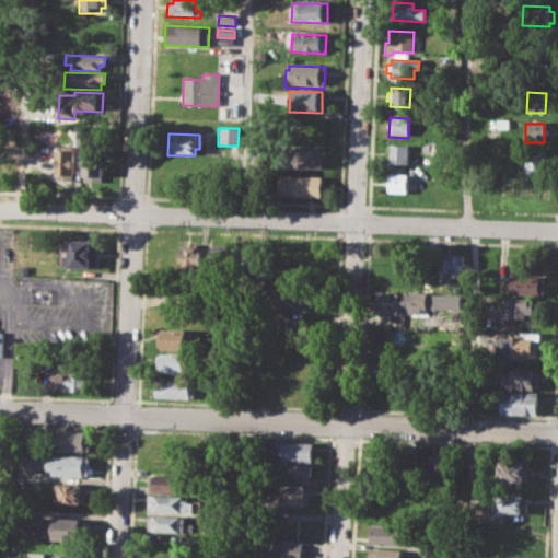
[(387,146),(407,147),(406,165),(387,164),(387,146)]
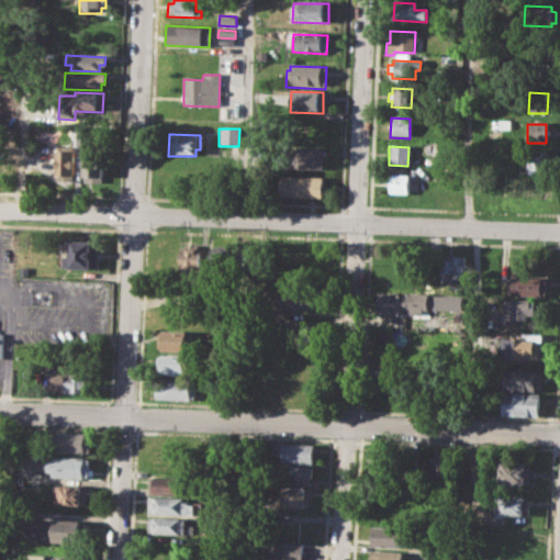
[(284,148),(323,150),(322,170),(283,169),(284,148)]
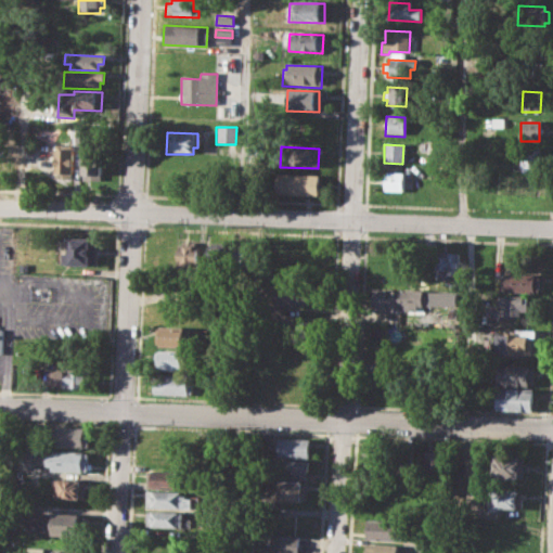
[(521,149),(540,150),(540,169),(536,169),(536,175),(522,174),(523,168),(519,168),(521,149)]
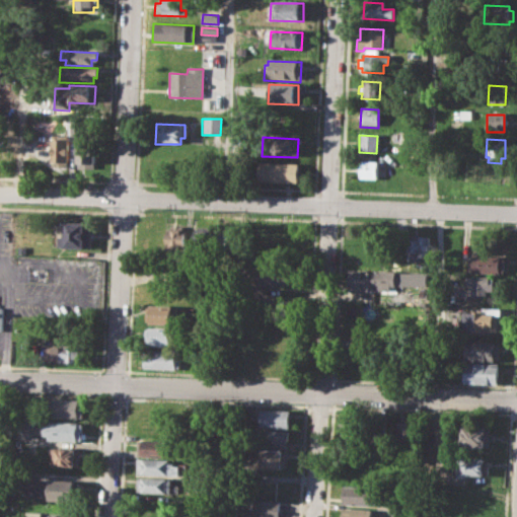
[(0,140),(12,140),(11,159),(0,159),(0,140)]
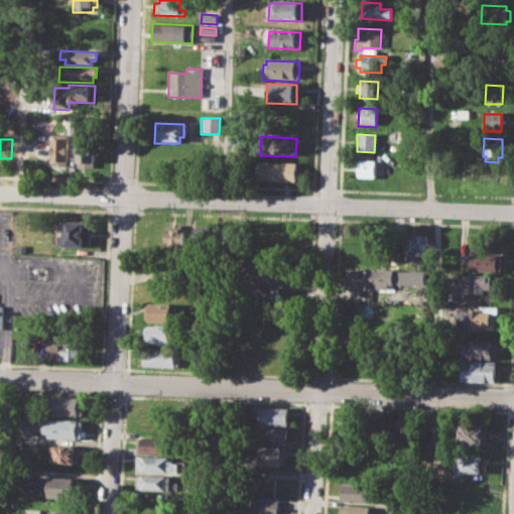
[(50,139),(68,140),(67,168),(52,167),(52,162),(49,162),(50,139)]
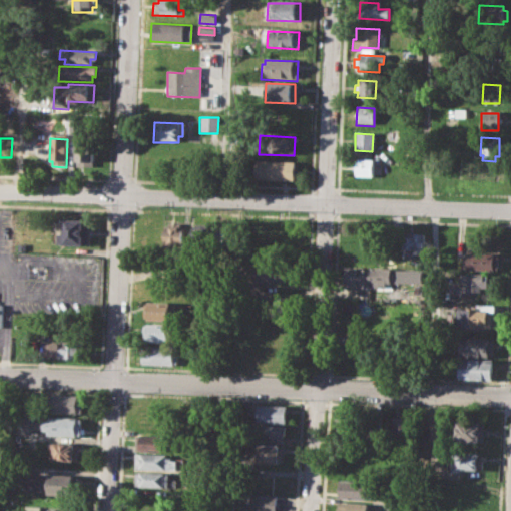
[(78,167),(78,162),(74,162),(76,139),(94,140),(93,168),(78,167)]
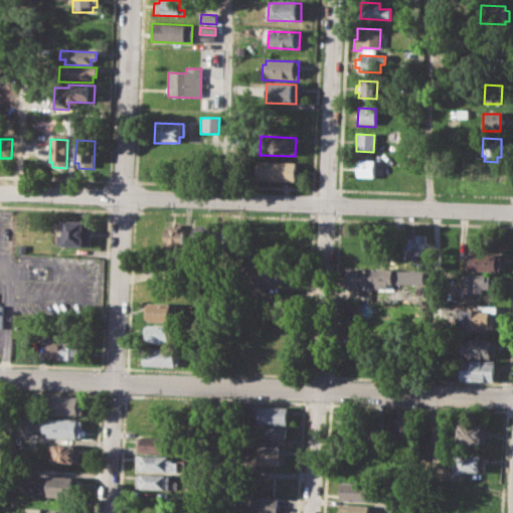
[(356,161),(359,161),(359,156),(367,157),(367,161),(373,161),(372,179),(355,179),(356,161)]
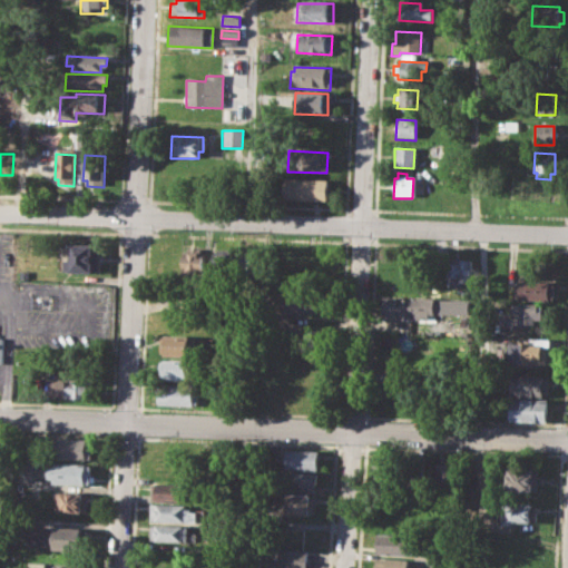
[(283,180),(326,182),(325,202),(283,199),(283,180)]
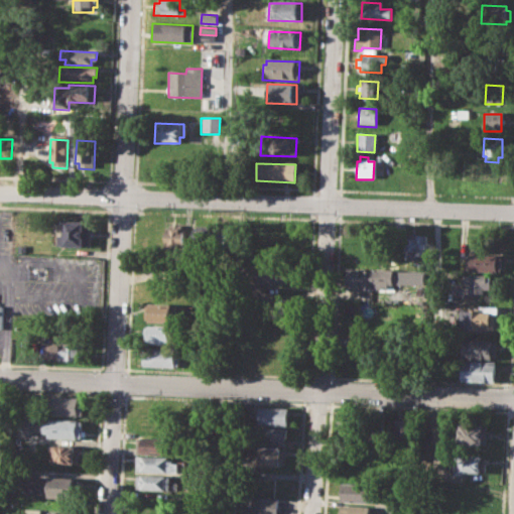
[(63,222),(92,223),(91,249),(57,247),(58,236),(63,237),(63,222)]
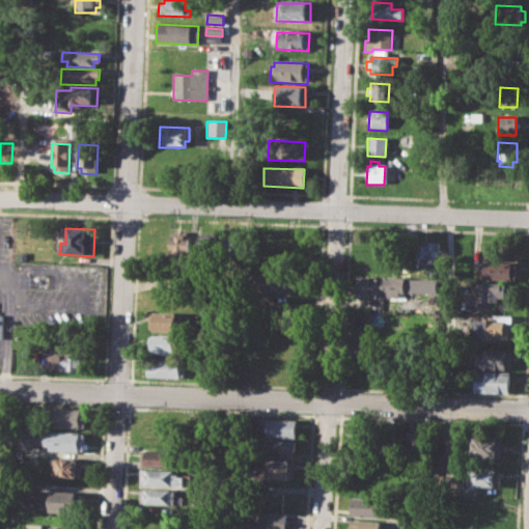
[(169,235),(173,235),(173,231),(186,231),(186,237),(190,237),(189,263),(168,262),(169,235)]
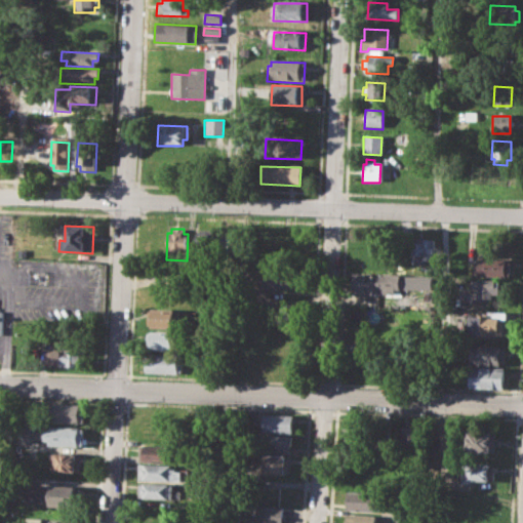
[(266,231),(297,233),(296,256),(265,254),(266,231)]
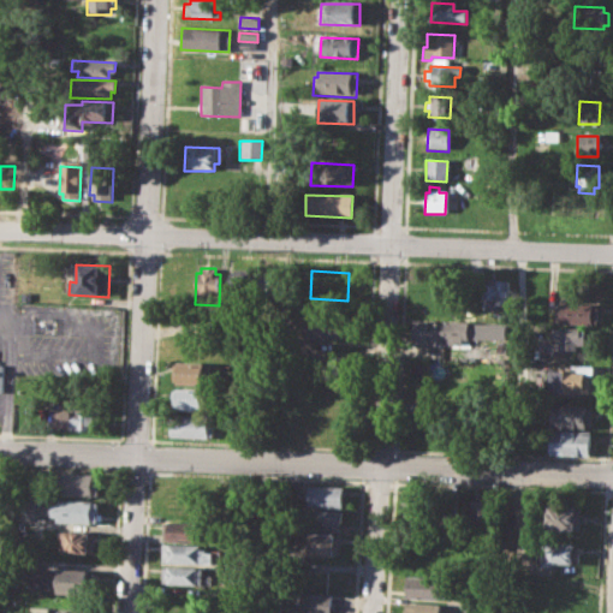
[(230,272),(228,307),(251,308),(254,272),(230,272)]
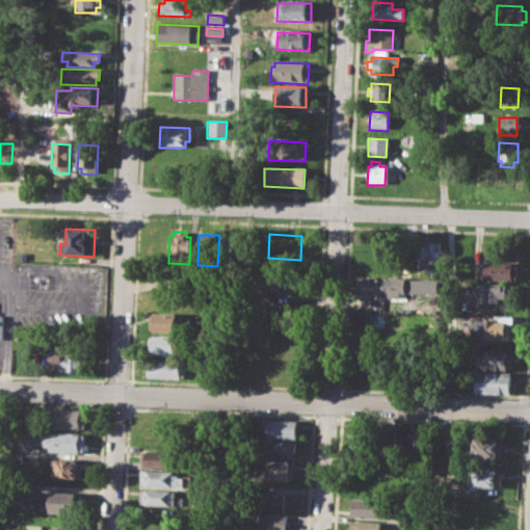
[(416,243),(440,244),(439,263),(415,262),(416,243)]
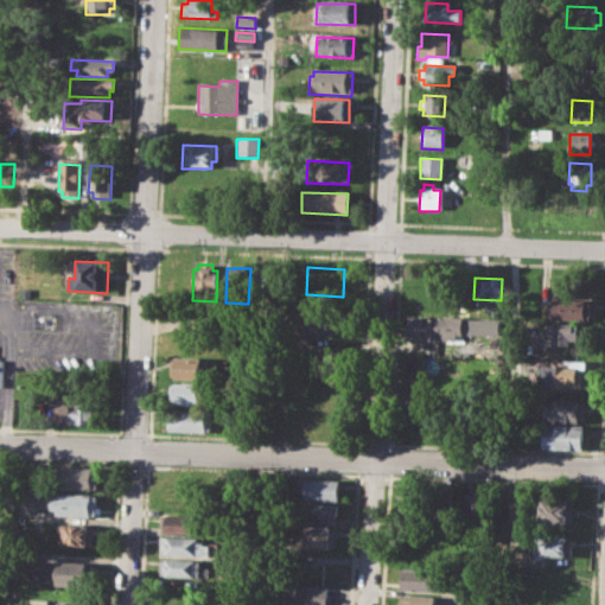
[(548,300),(588,301),(588,322),(547,320),(548,300)]
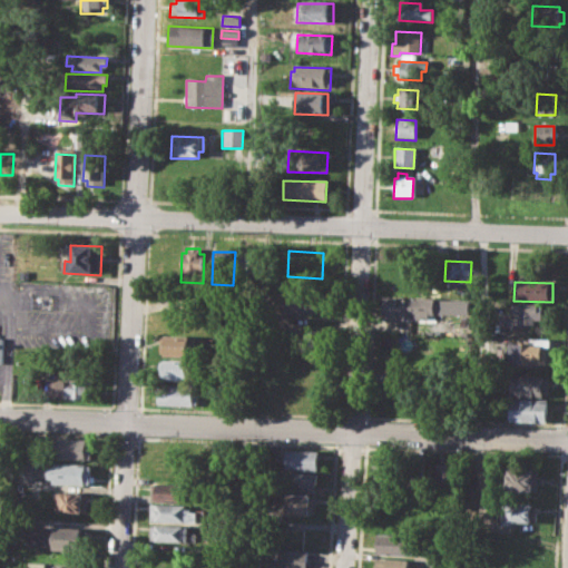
[(278,294),(320,295),(319,315),(277,314),(278,294)]
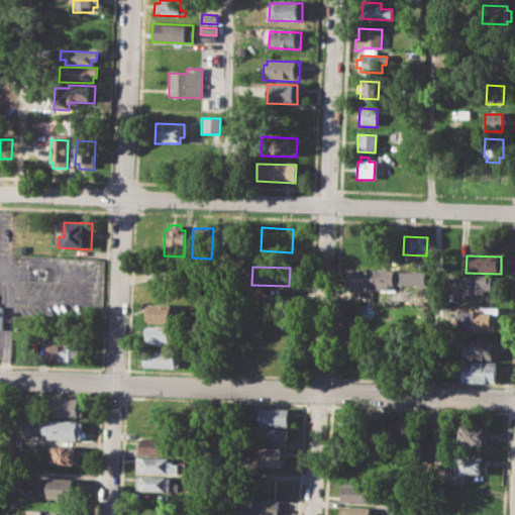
[(345,271),(384,273),(383,292),(345,291),(345,271)]
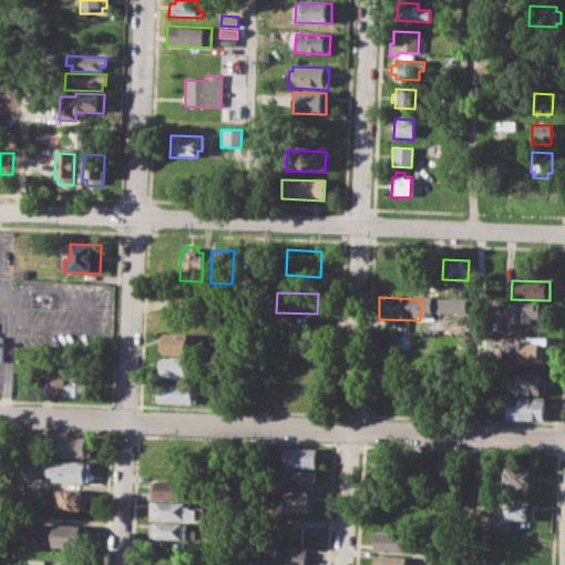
[(506,302),(538,304),(537,320),(530,320),(530,326),(514,325),(515,314),(505,314),(506,302)]
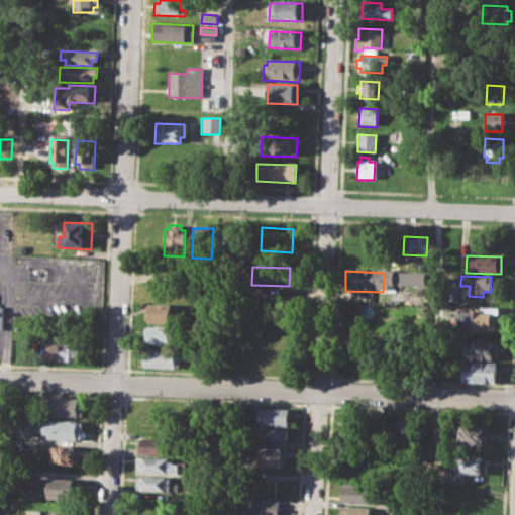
[(145,288),(173,289),(173,303),(145,302),(145,288)]
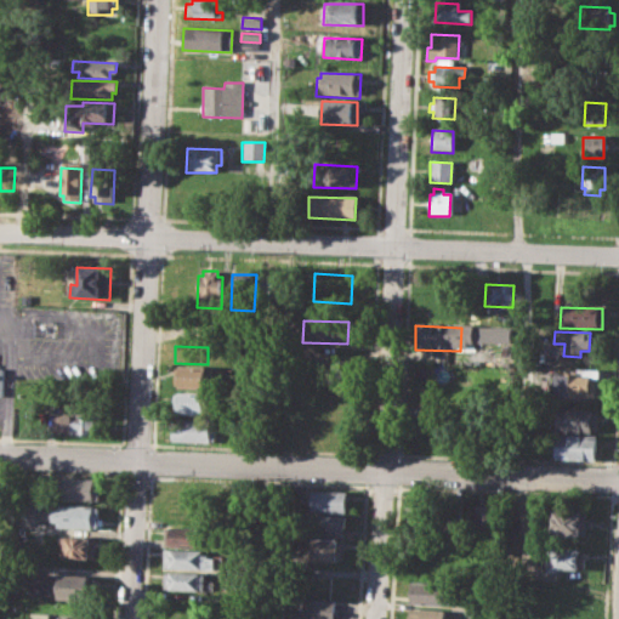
[(311,350),(352,351),(351,372),(311,370),(311,350)]
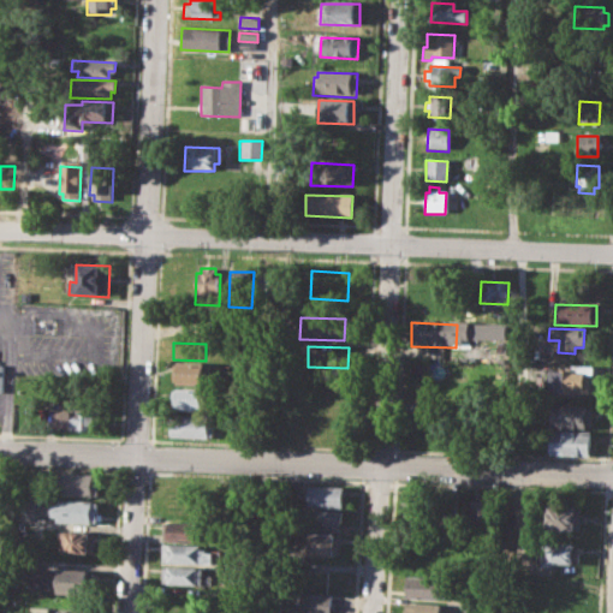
[(173,364),(209,364),(208,379),(204,379),(203,386),(172,386),(173,364)]
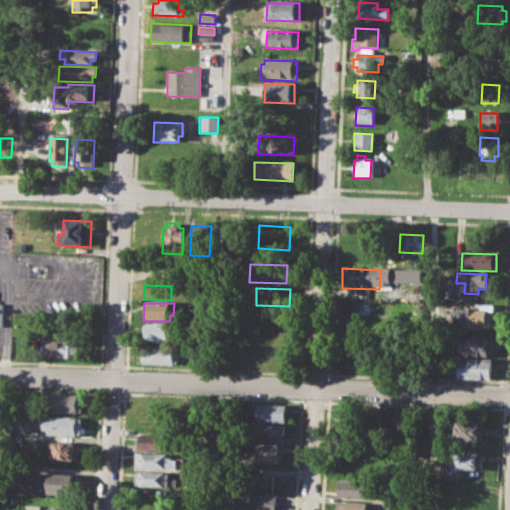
[(450,309),(474,310),(474,304),(495,305),(494,318),(490,318),(489,330),(449,328),(450,309)]
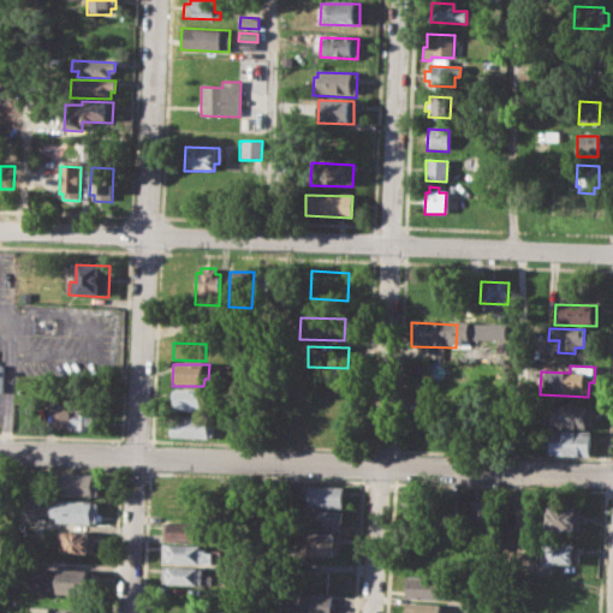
[(172,391),(210,392),(210,406),(202,406),(202,414),(171,412),(172,391)]
